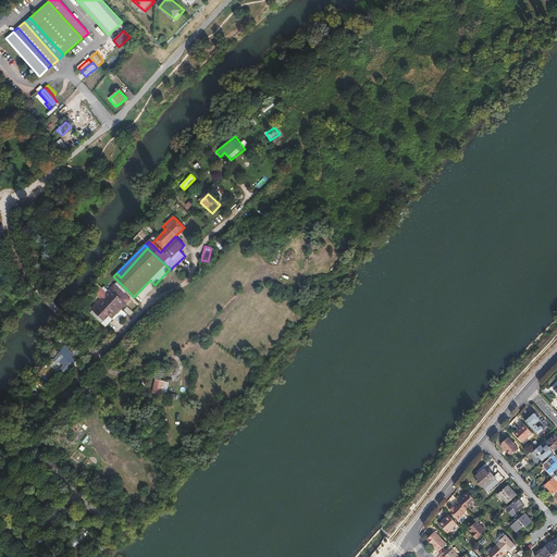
[(170,269),(155,285),(170,270),(170,269)]
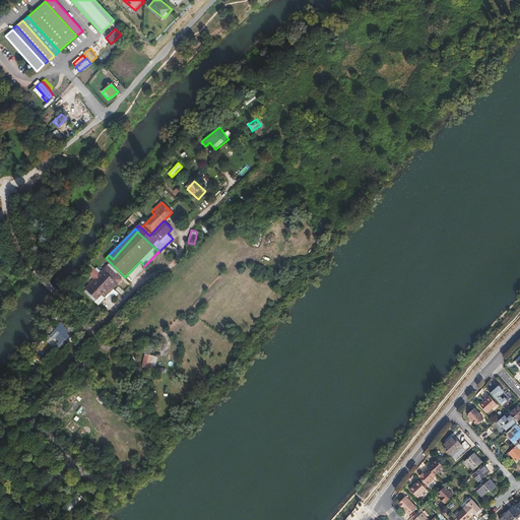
[(89,273),(94,278),(84,289),(85,290),(86,289),(96,300),(102,295),(106,298),(122,279),(108,265),(99,274),(94,269),(89,273)]
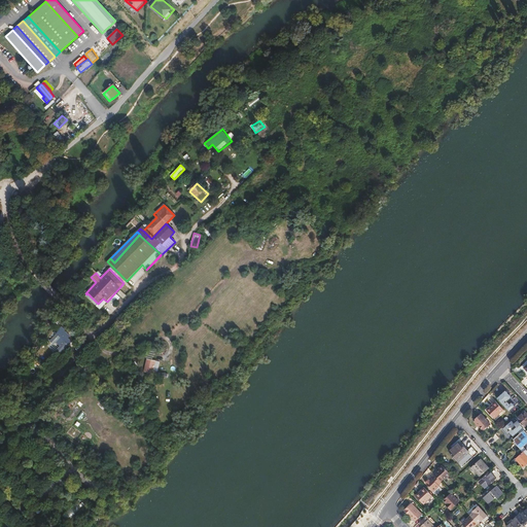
[(76,338),(63,326),(49,341),(55,345),(57,343),(61,346),(58,349),(62,353),(76,338)]
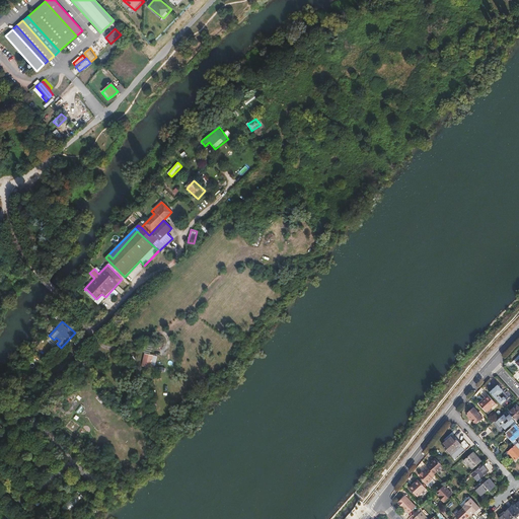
[(154,355),(146,353),(143,365),(151,367),(154,355)]
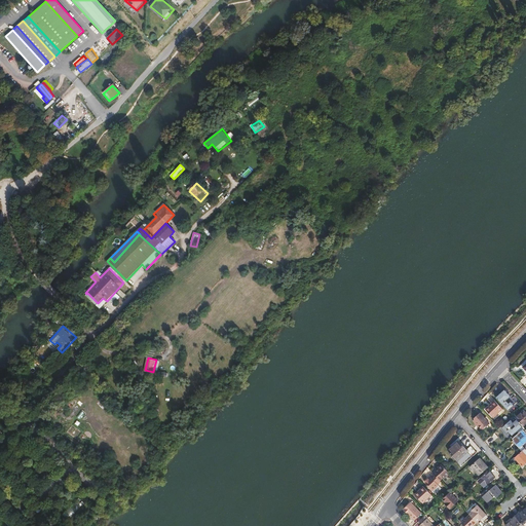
[(504,389),(496,398),(508,410),(514,405),(511,401),(509,403),(505,400),(511,396),(504,389)]
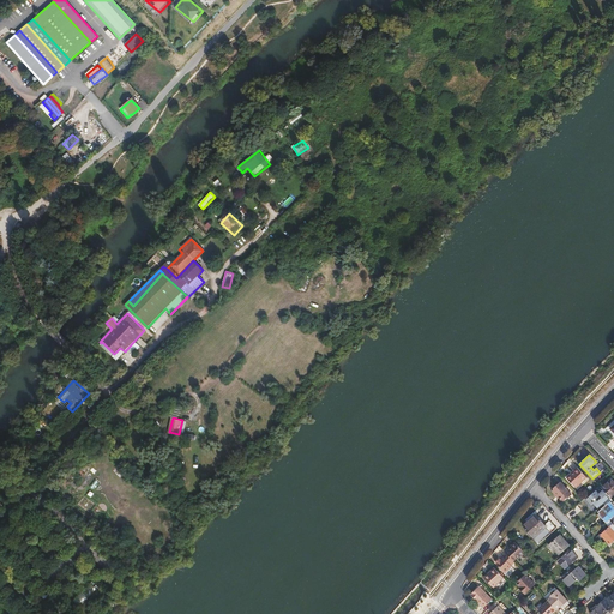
[(571,475),(570,474),(566,477),(575,487),(585,476),(578,468),(575,471),(571,475)]
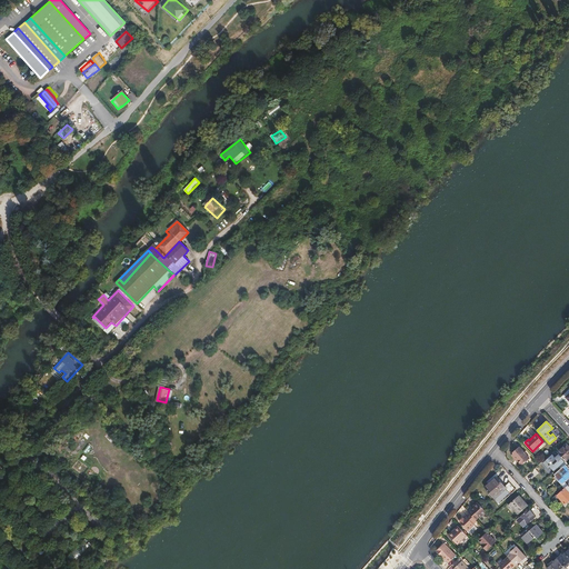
[(566,446),(557,452),(559,453),(562,457),(566,461),(568,459),(568,446),(567,445),(566,446)]
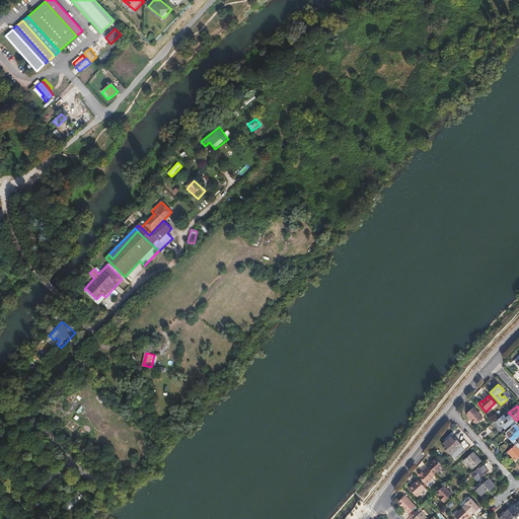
[(487,418),(482,412),(479,414),(473,408),(468,413),(468,415),(476,425),(483,420),(484,421),(487,418)]
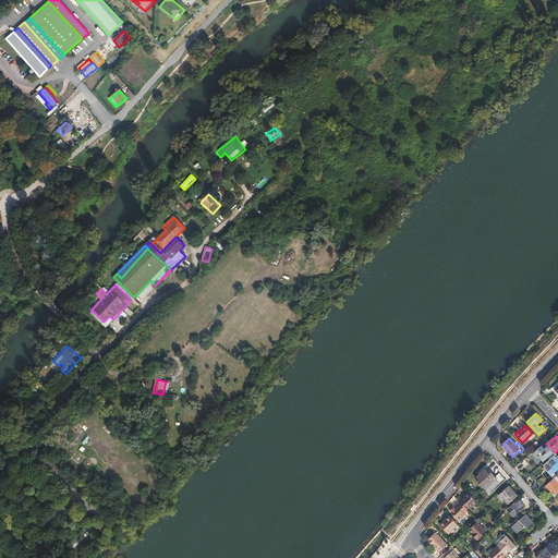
[(552,448),(548,445),(544,448),(542,446),(535,451),(538,455),(544,449),(546,451),(546,452),(550,457),(555,453),(550,449),(552,448)]
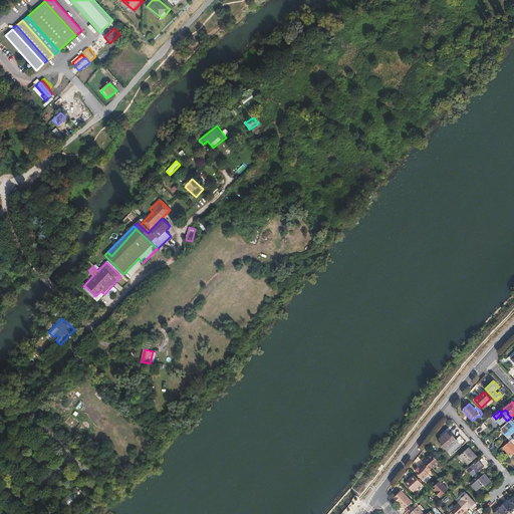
[(507,421),(504,424),(505,425),(502,428),(506,432),(509,430),(513,434),(513,433),(513,423),(512,421),(513,420),(511,417),(511,418),(507,421)]
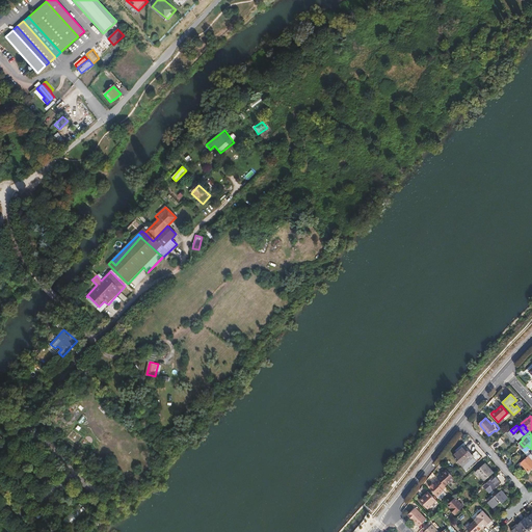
[(456,452),(453,455),(468,471),(483,458),(477,451),(472,455),(462,444),(455,451),(456,452)]
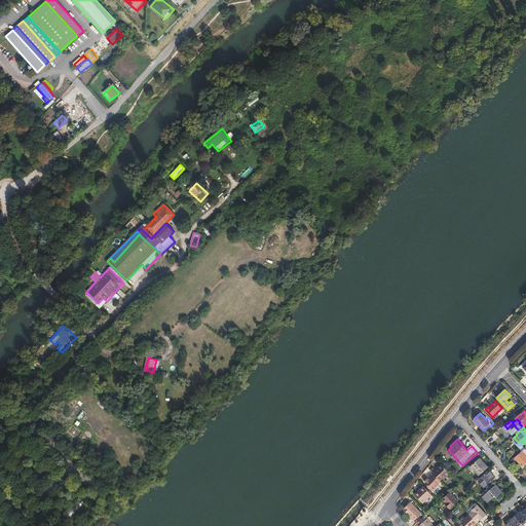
[(523,446),(520,448),(523,451),(516,458),(522,465),(525,461),(525,449),(523,446)]
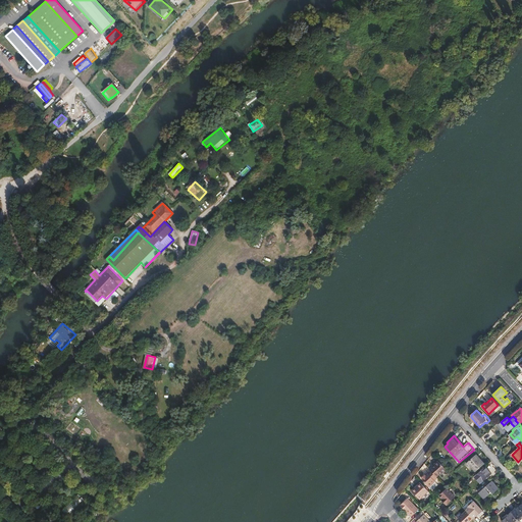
[(502,451),(506,455),(511,450),(508,447),(502,451)]
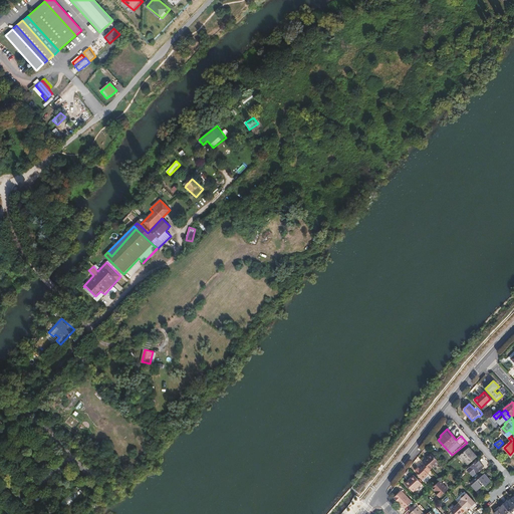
[(469,448),(461,456),(468,464),(477,457),(469,448)]
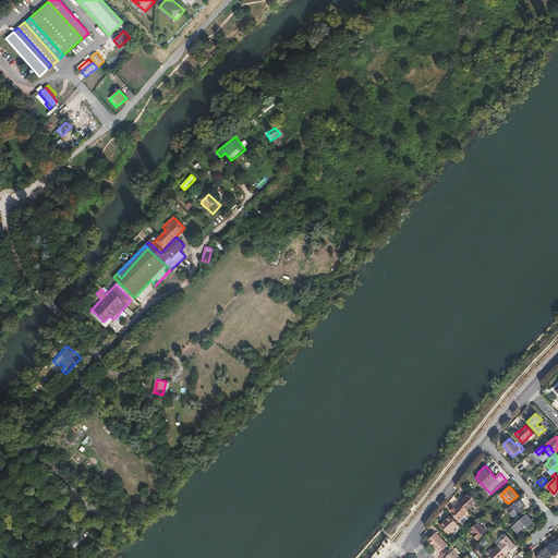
[(462,499),(459,501),(460,502),(468,510),(470,508),(471,509),(477,502),(468,492),(464,496),(465,497),(462,499)]
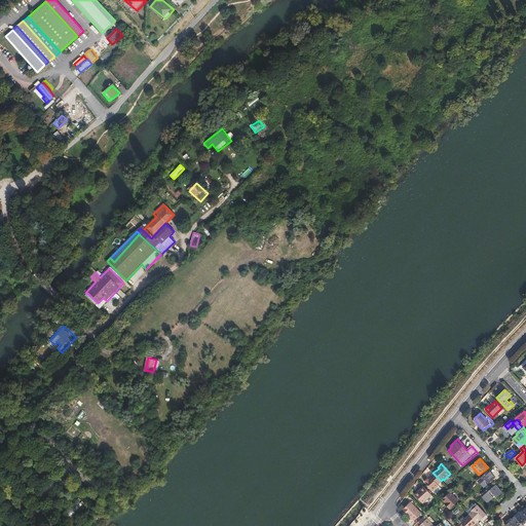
[(489,471),(482,477),(484,480),(487,484),(495,477),(489,471)]
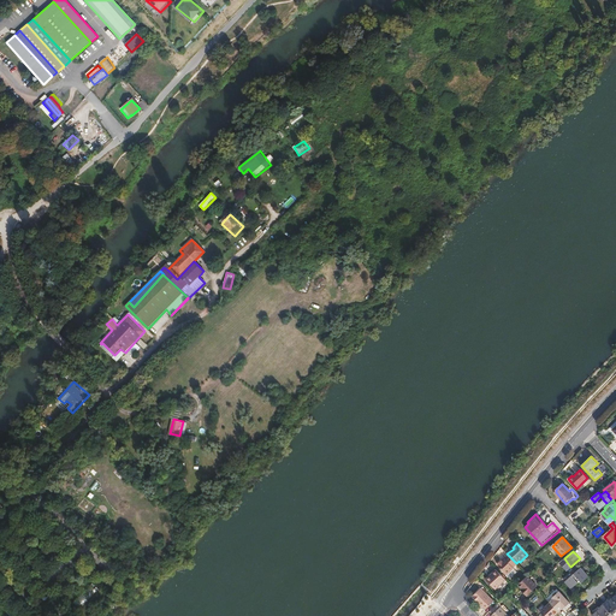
[(503,562),(502,561),(502,560),(497,563),(498,566),(508,576),(515,569),(514,568),(517,564),(516,563),(508,555),(504,558),(505,560),(503,562)]
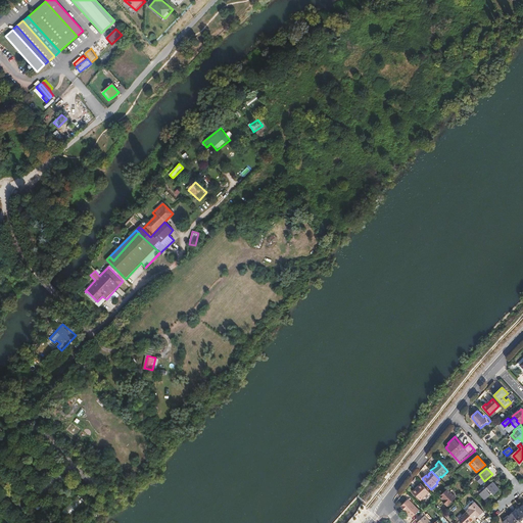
[(493,481),(480,493),(485,500),(492,492),(494,494),(501,489),(493,481)]
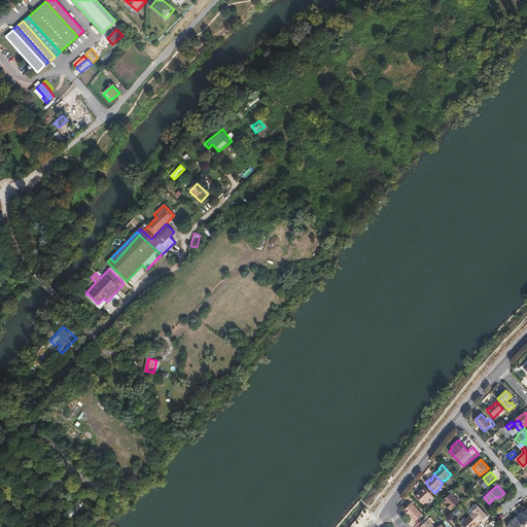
[(423,493),(417,498),(424,505),(433,496),(425,488),(422,492),(423,493)]
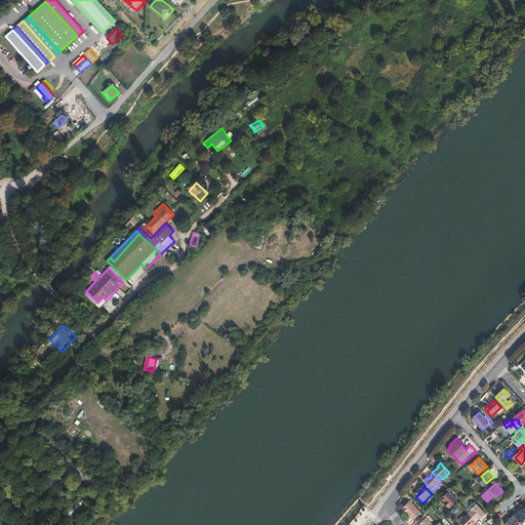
[(449,490),(442,497),(445,501),(447,503),(446,505),(449,508),(457,499),(449,490)]
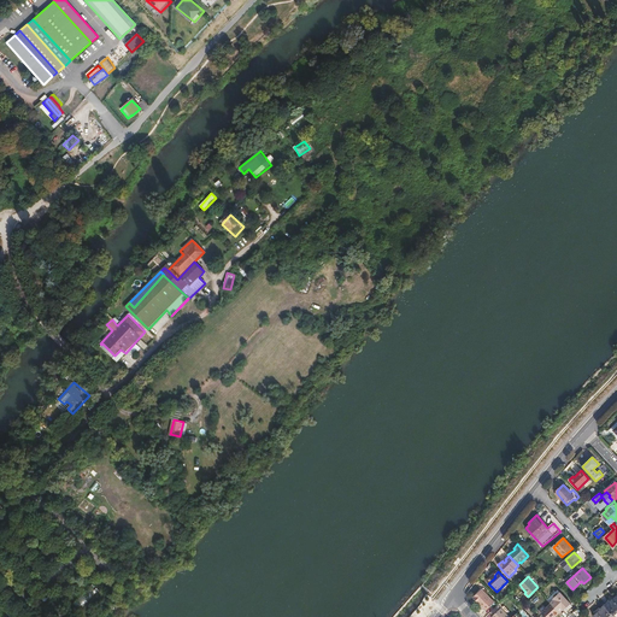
[(507,581),(497,592),(498,593),(509,582),(507,581)]
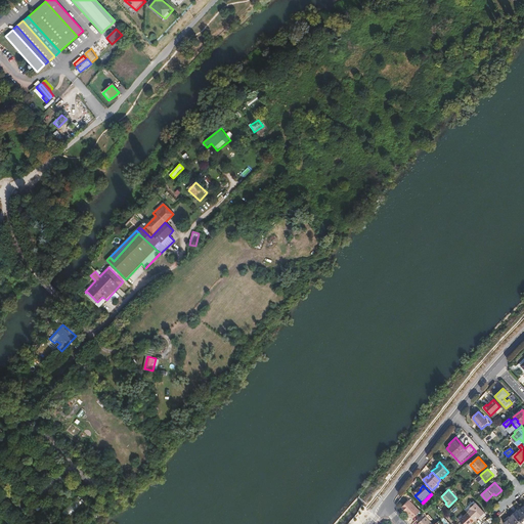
[(70,516),(82,504),(77,497),(64,510),(70,516)]
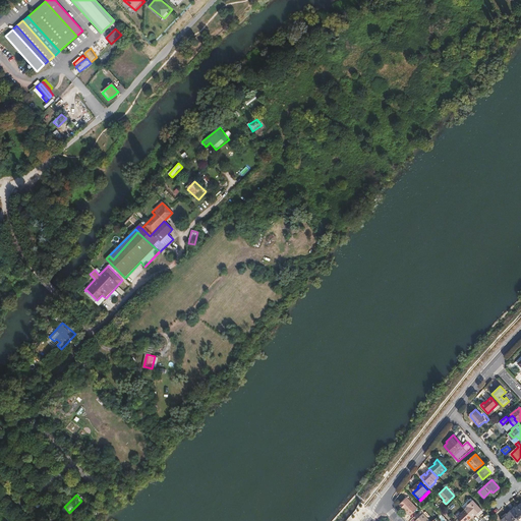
[(399,505),(407,513),(408,513),(411,515),(418,509),(410,501),(407,498),(399,505)]
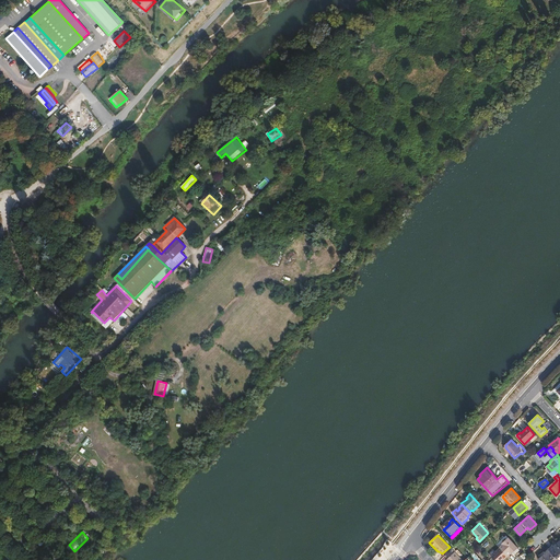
[(504,544),(500,548),(508,556),(511,553),(513,550),(514,551),(517,548),(508,537),(503,543),(504,544)]
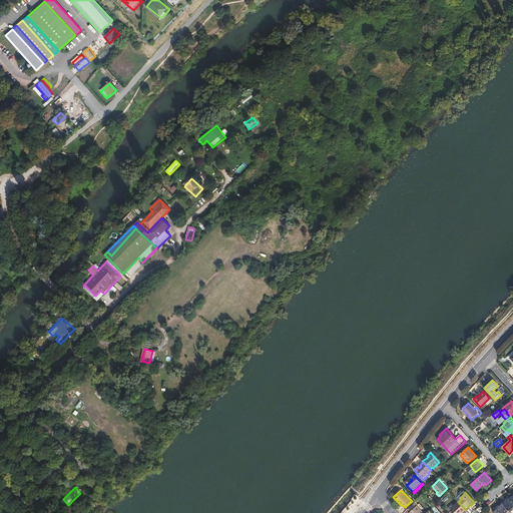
[(506,499),(502,503),(510,511),(512,508),(512,495),(507,500),(506,499)]
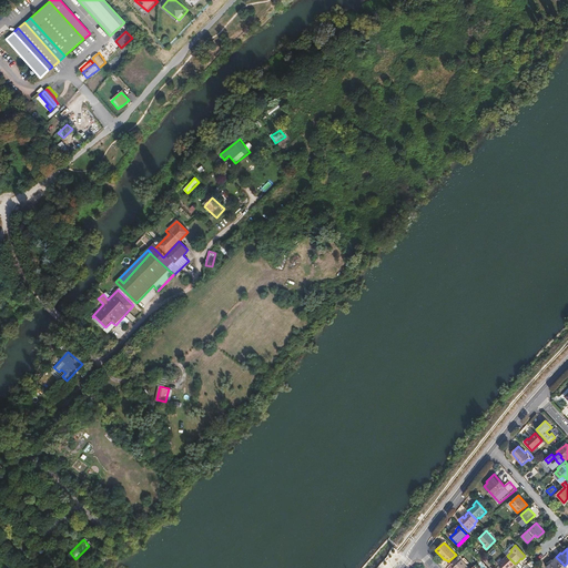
[(504,559),(505,560),(500,565),(503,567),(509,567),(511,567),(515,564),(507,556),(505,558),(504,559)]
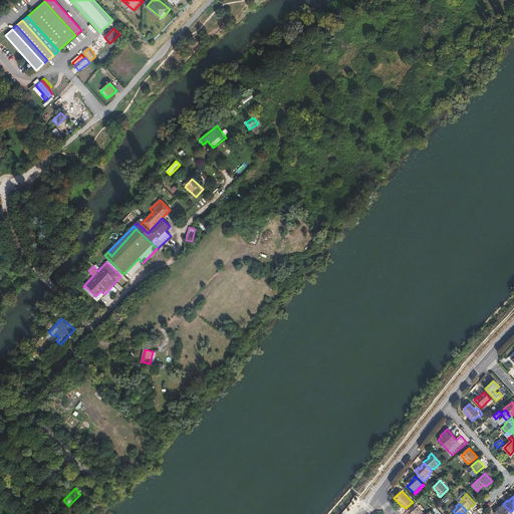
[(416,504),(409,510),(412,513),(413,513),(424,513),(419,508),(416,504)]
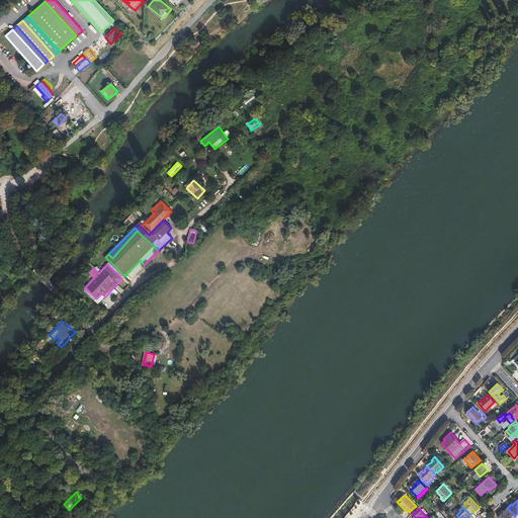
[(512,517),(515,516),(507,508),(503,512),(504,513),(499,517),(512,517)]
